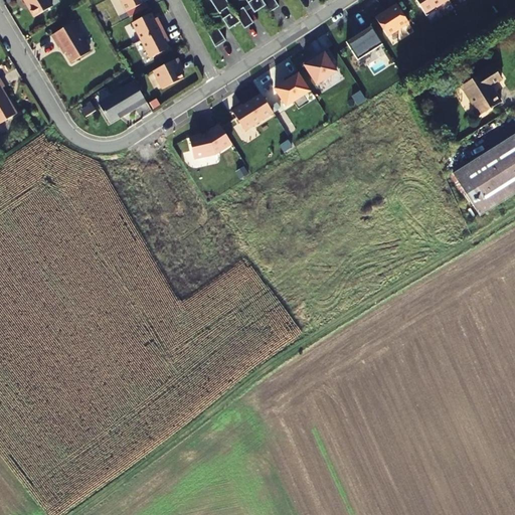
[(52,7),(48,0),(24,0),(26,3),(28,2),(31,8),(30,9),(35,18),(52,7)]
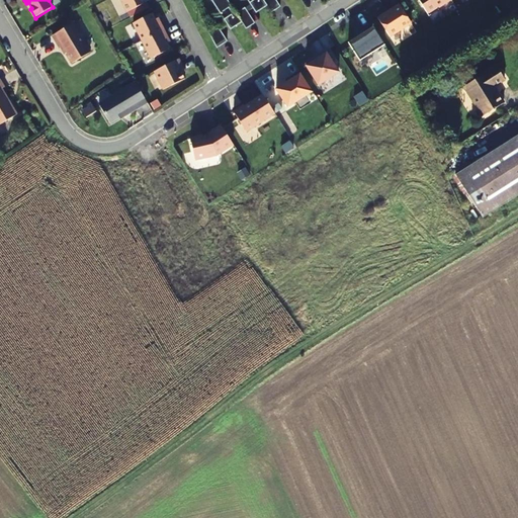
[(121,0),(128,12),(148,3),(146,0),(121,0)]
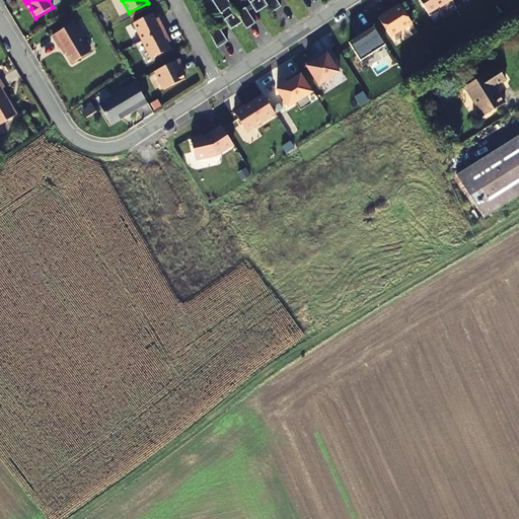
[(236,15),(226,0),(210,0),(228,26),(239,19),(236,15)]
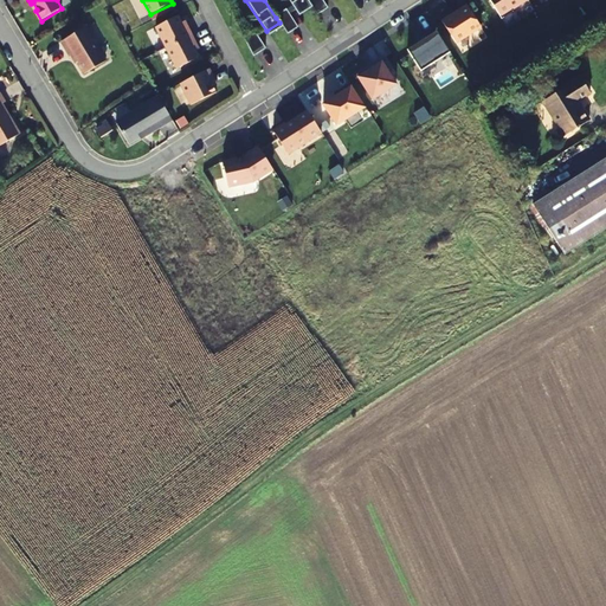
[(289,0),(296,12),(309,4),(307,0),(289,0)]
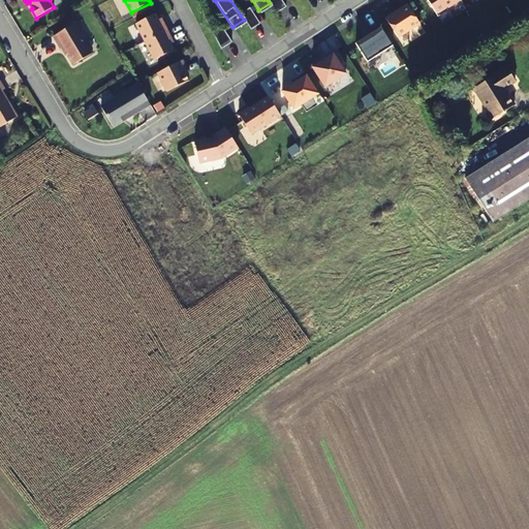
[(287,8),(281,0),(268,0),(270,3),(273,7),(278,14),(287,8)]
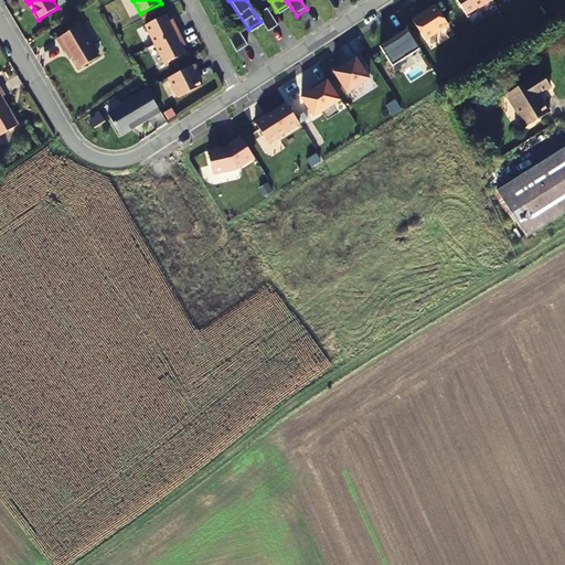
[(455,0),(466,17),(492,0),(455,0)]
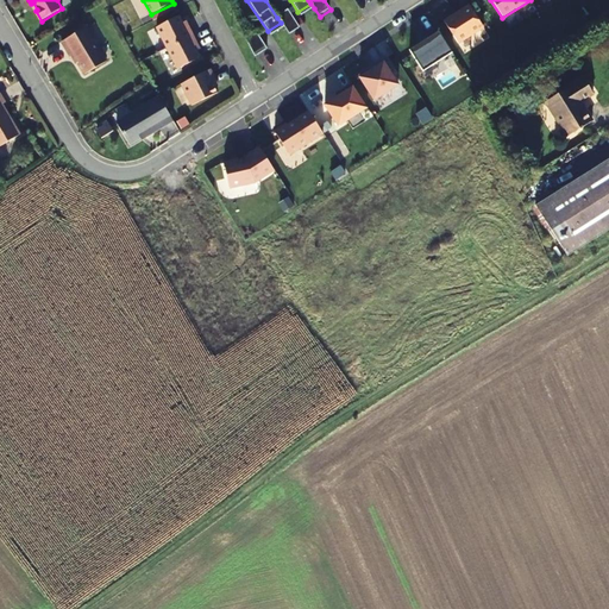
[(314,8),(311,4),(297,12),(301,17),(314,8)]
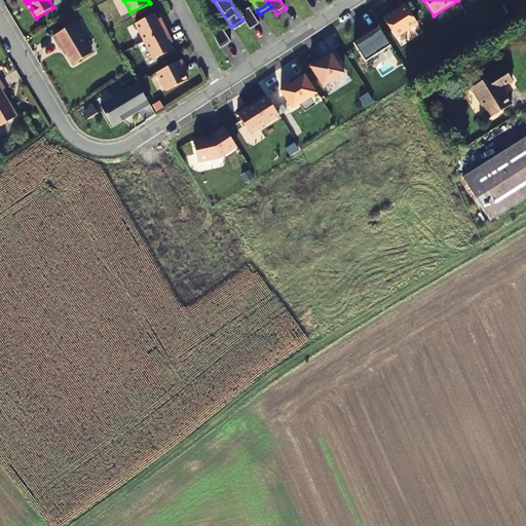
[(396,38),(418,24),(406,4),(383,19),(396,38)]
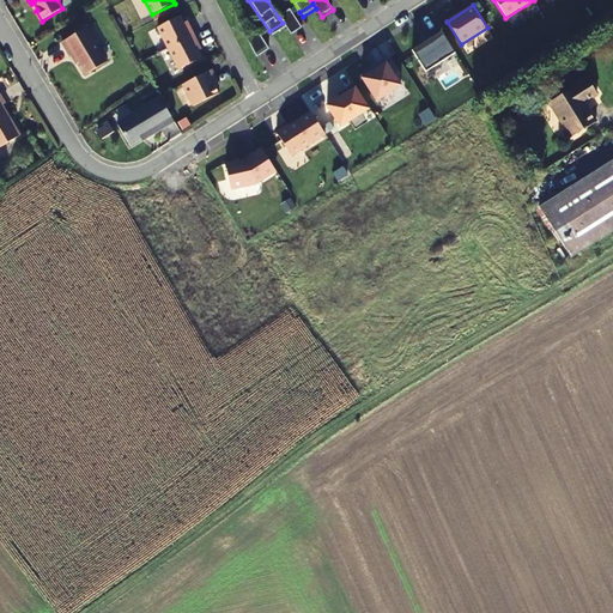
[(290,11),(279,18),(283,23),(286,29),(291,36),(302,30),(290,11)]
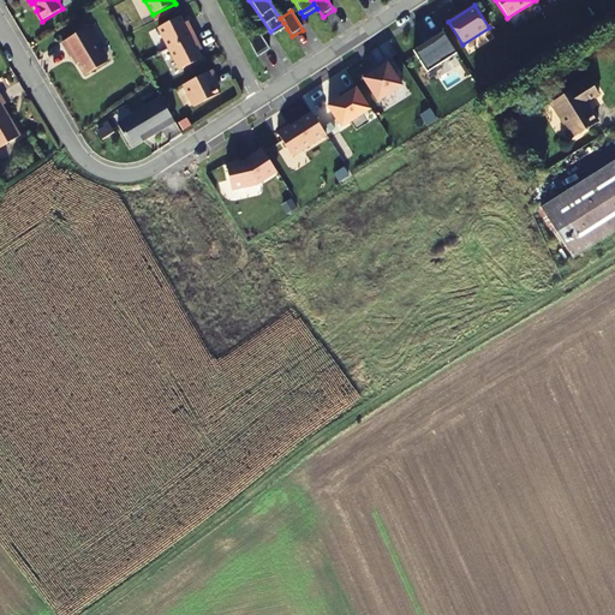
[(171,48),(196,35),(189,22),(185,23),(181,16),(160,28),(171,48)]
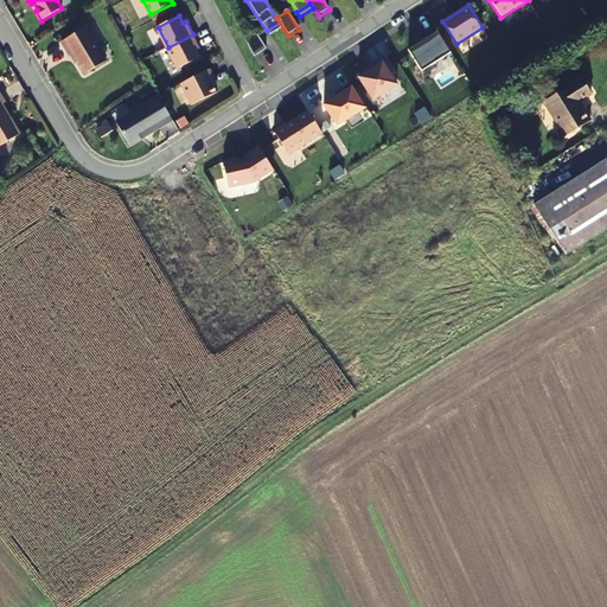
[(283,29),(280,23),(267,31),(270,37),(283,29)]
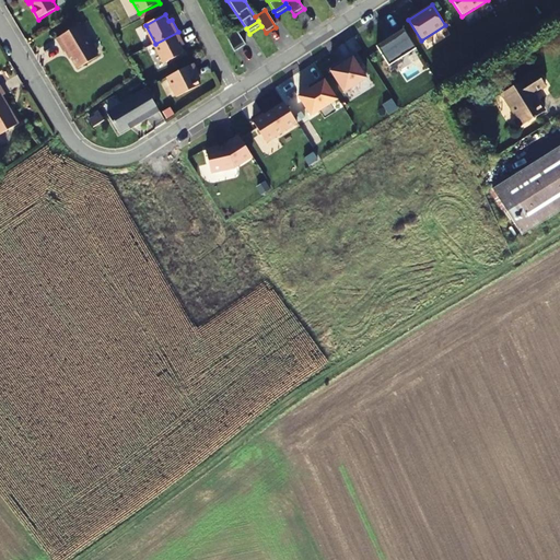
[(97,58),(80,26),(58,39),(66,54),(69,51),(73,58),(72,59),(79,70),(97,58)]
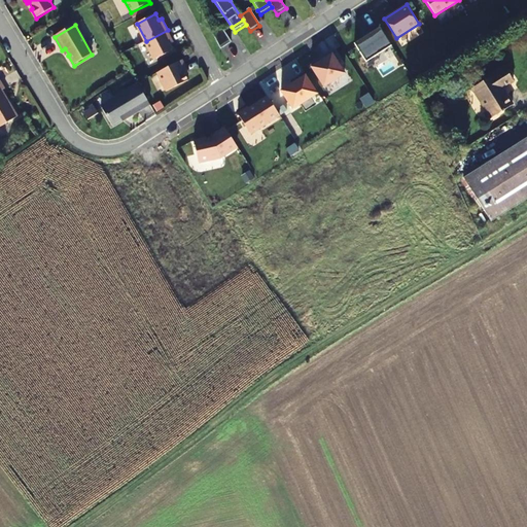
[(232,43),(221,28),(212,34),(220,50),(232,43)]
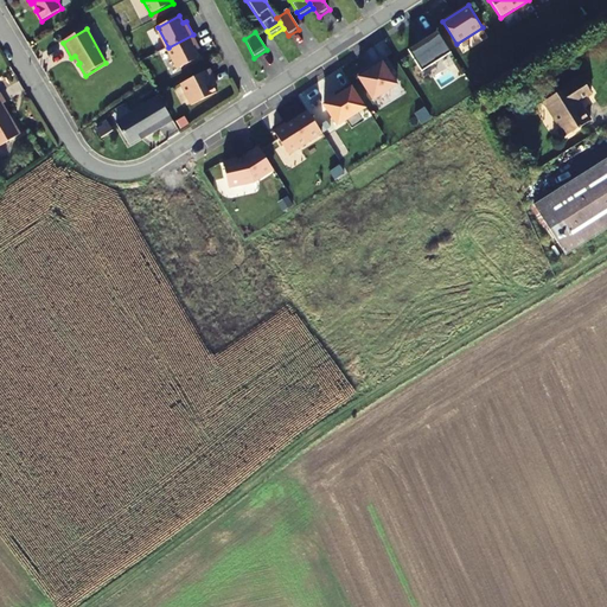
[(406,52),(421,75),(451,55),(436,32),(406,52)]
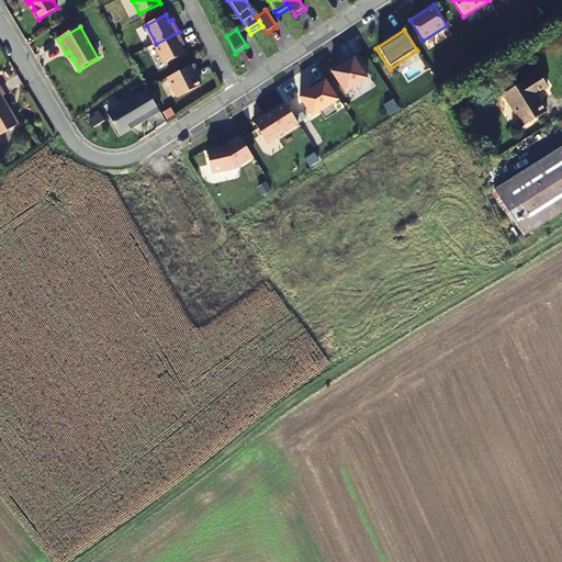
[(187,45),(179,32),(156,44),(166,64),(186,54),(182,47),(187,45)]
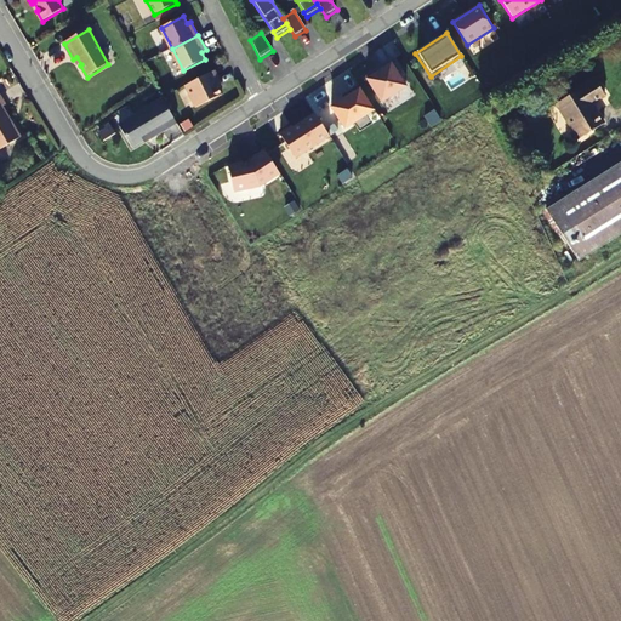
[(366,77),(382,102),(406,86),(391,61),(366,77)]
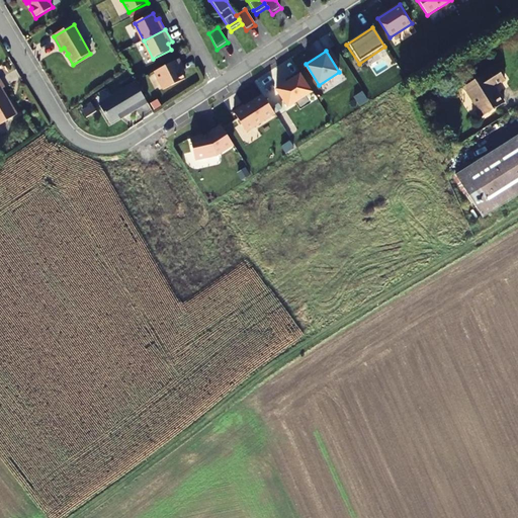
[(186,71),(180,59),(156,71),(165,89),(186,79),(183,73),(186,71)]
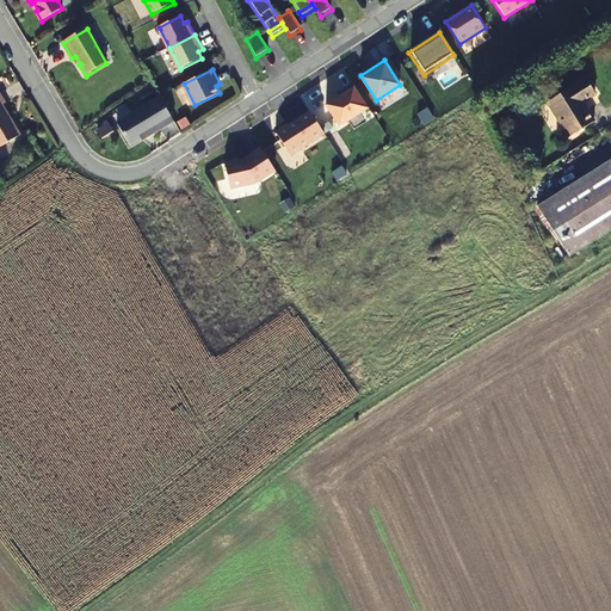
[(597,94),(586,78),(548,103),(571,137),(596,122),(584,103),(597,94)]
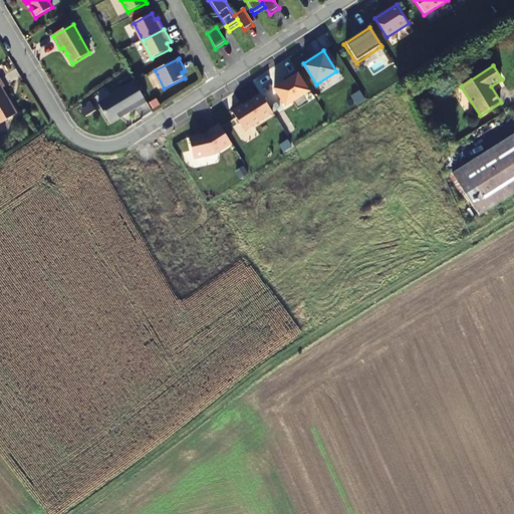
[(275,87),(286,105),(294,100),(299,108),(310,101),(305,93),(310,90),(299,72),(275,87)]
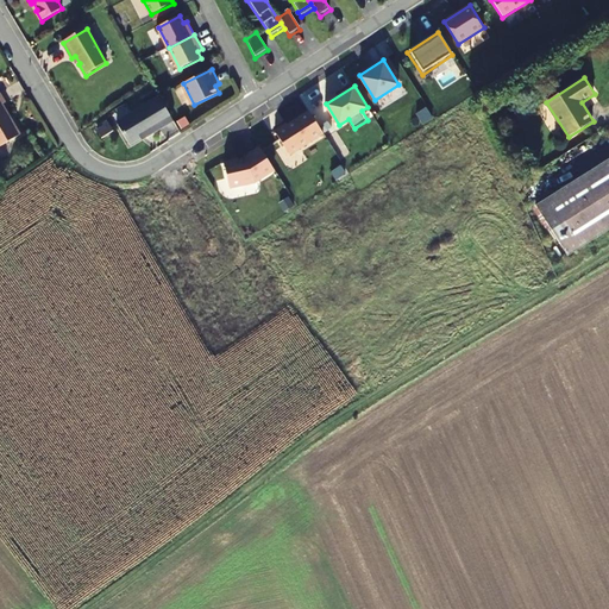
[(1,107),(5,105),(0,95),(0,148),(20,137),(13,127),(12,127),(6,119),(8,118),(1,107)]
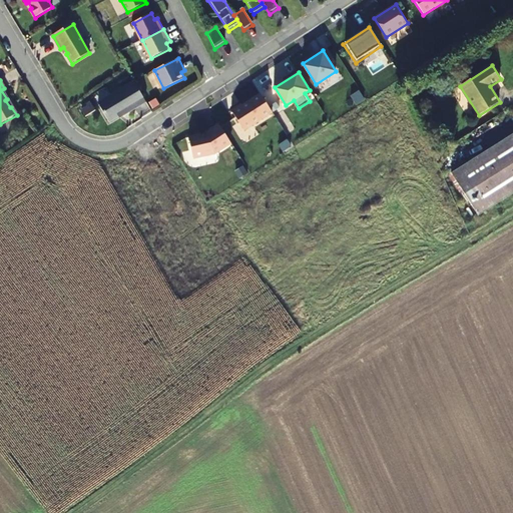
[(147,101),(135,81),(99,103),(110,121),(138,104),(139,106),(147,101)]
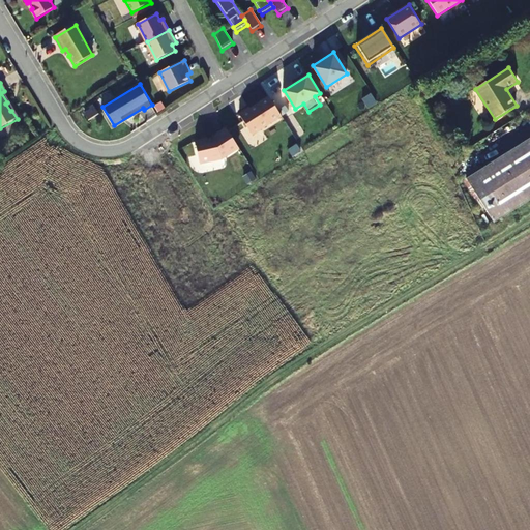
[(239,114),(252,133),(281,114),(268,95),(239,114)]
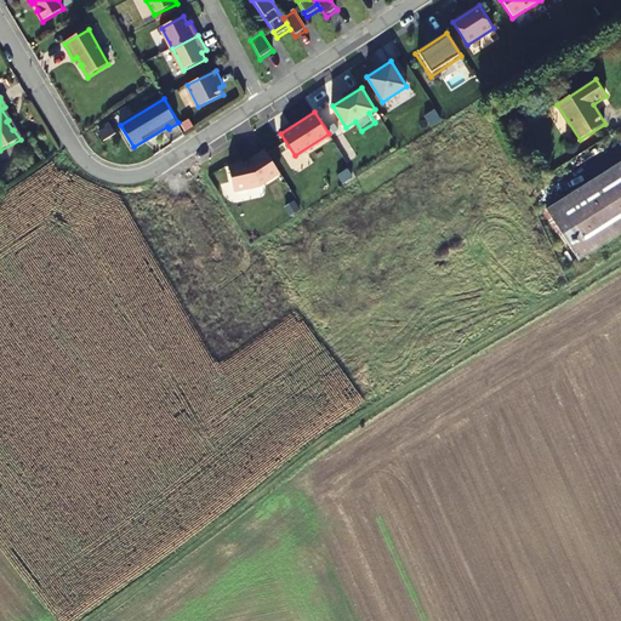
[(117,134),(112,125),(100,132),(104,141),(117,134)]
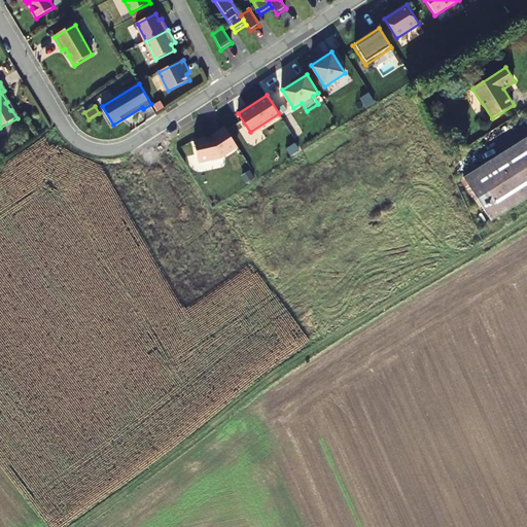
[(223,127),(211,135),(195,139),(200,162),(221,157),(237,147),(223,127)]
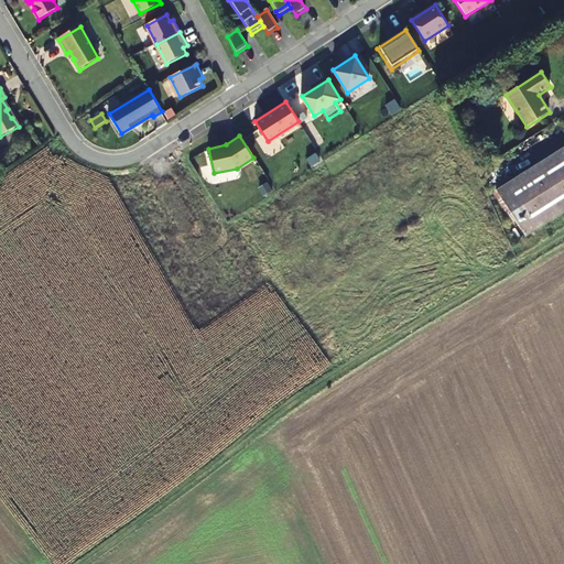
[(563,214),(563,148),(496,191),(525,238),(563,214)]
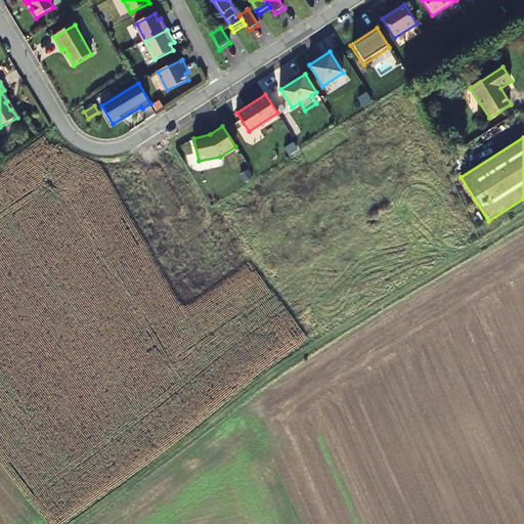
All buildings are outlined.
